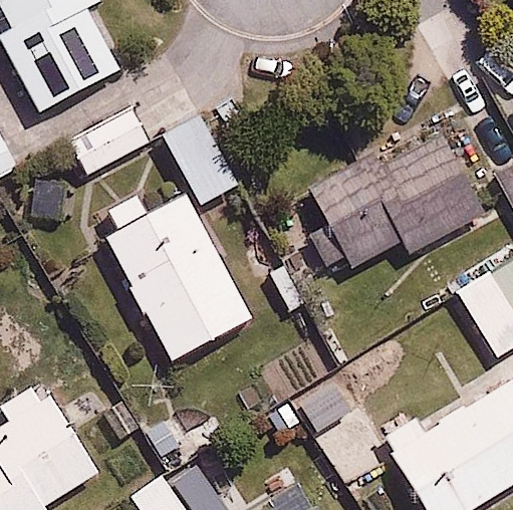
[(100,0),(0,0),(0,47),(35,113),(123,67),(91,5),(100,0)]
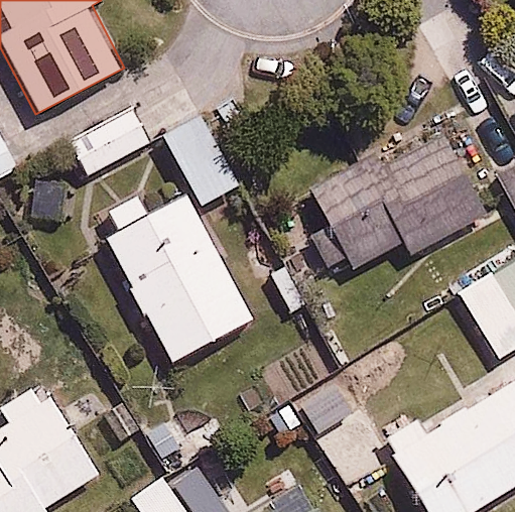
[(514,107),(506,115),(514,125),(514,107)]
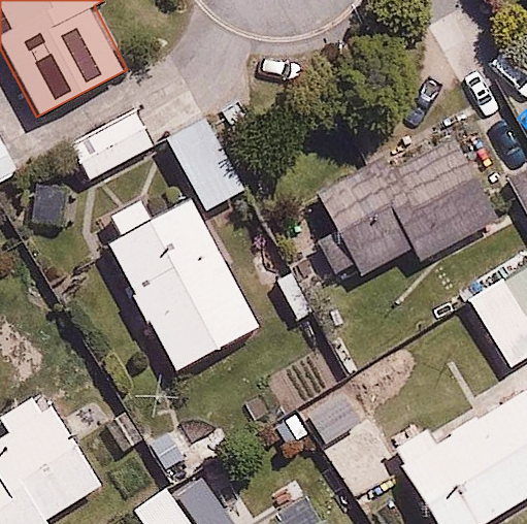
[(131,110),(69,146),(89,181),(151,144),(131,110)]
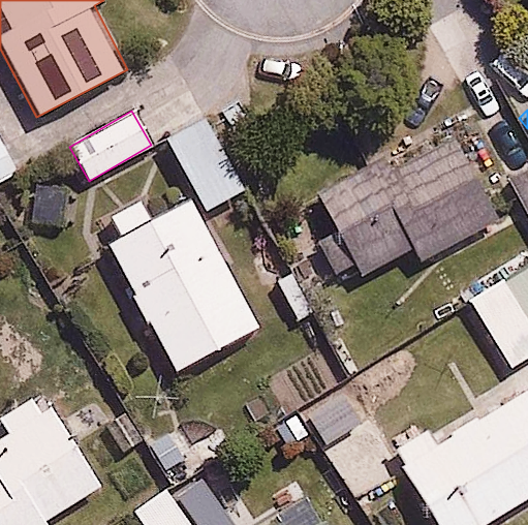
[(208,116),(168,137),(206,209),(246,188),(208,116)]
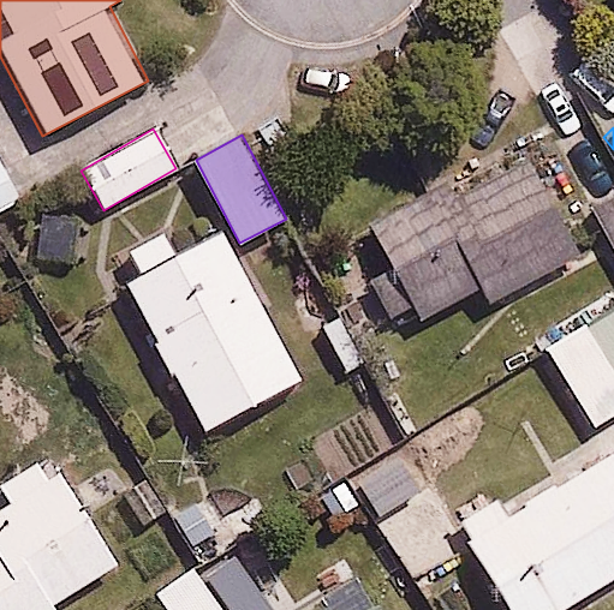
[(447,180),(370,225),(428,323),(487,289),(498,309),(585,257),(528,156),(457,196),(447,180)]
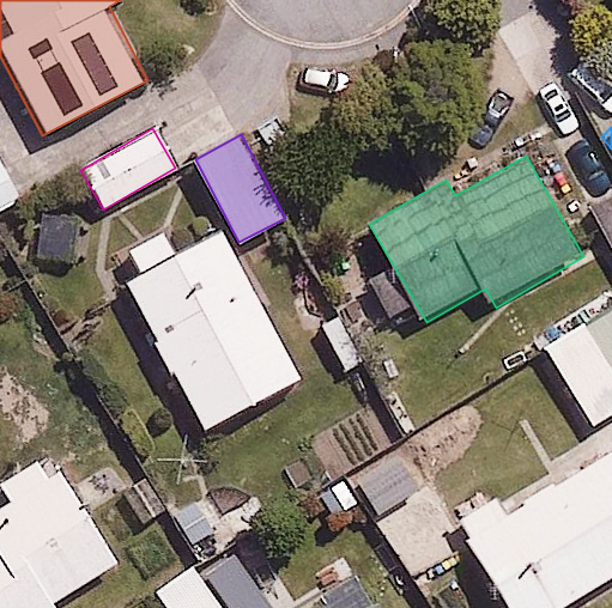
[(0,206),(20,196),(0,157),(0,206)]
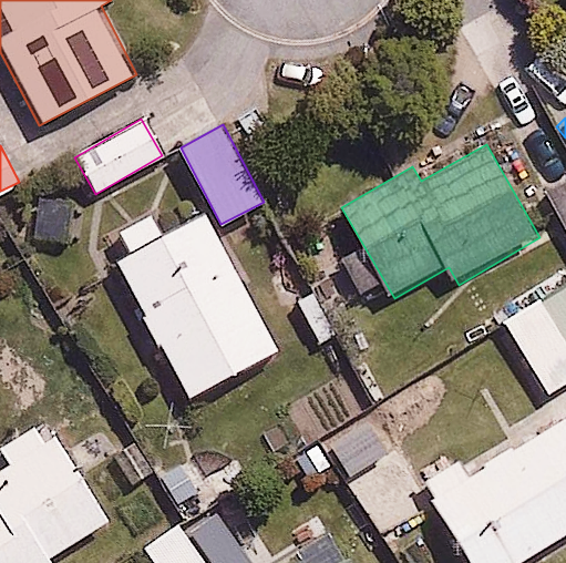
[(565,181),(546,193),(565,227),(565,181)]
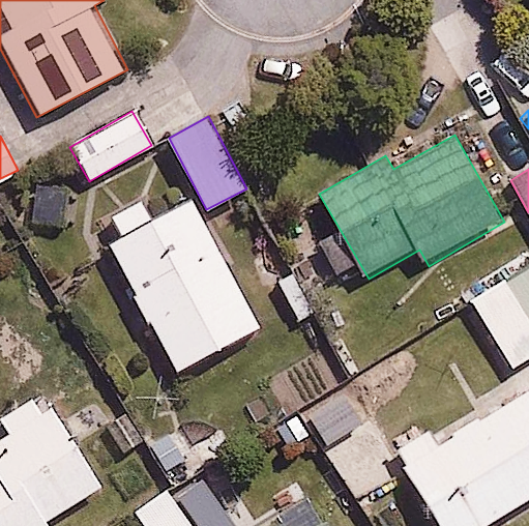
[(114,217),(125,238),(109,246),(176,373),(260,328),(193,202),(153,223),(143,202),(114,217)]
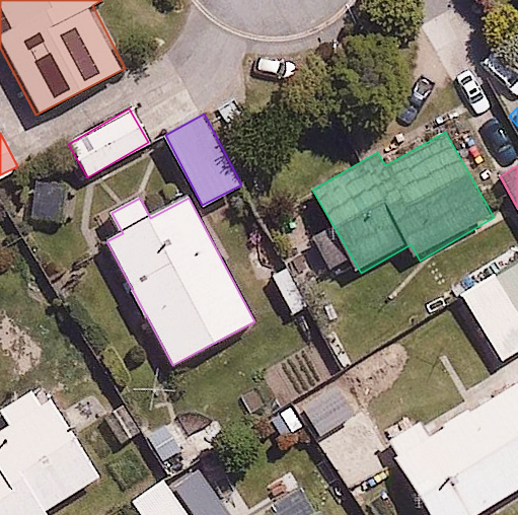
[(517,264),(458,299),(496,361),(517,348),(517,264)]
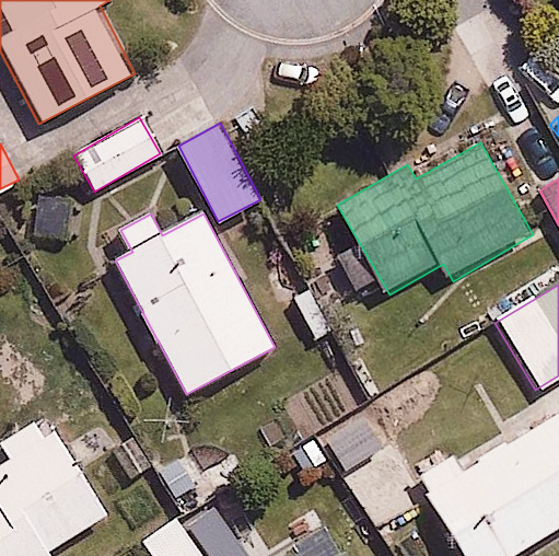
[(55,555),(49,547),(106,511),(45,416),(2,443),(9,454),(0,460),(0,555),(55,555)]
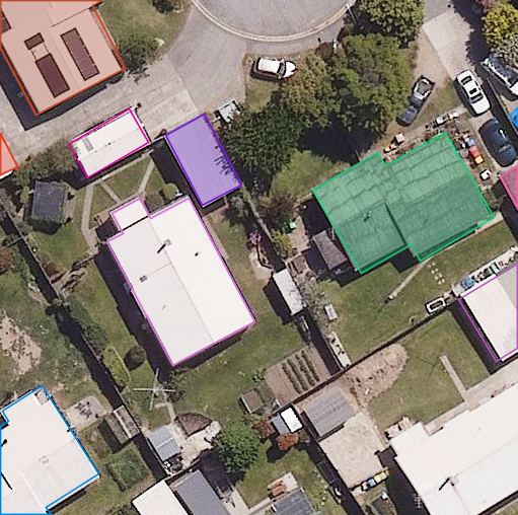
[(426,424),(388,445),(429,514),(477,514),(517,491),(517,390),(517,388),(433,437),(426,424)]
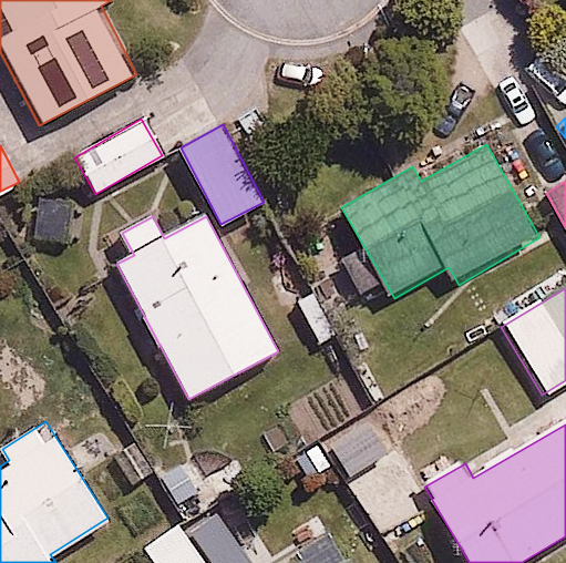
[(220,512),(189,533),(208,562),(255,562),(220,512)]
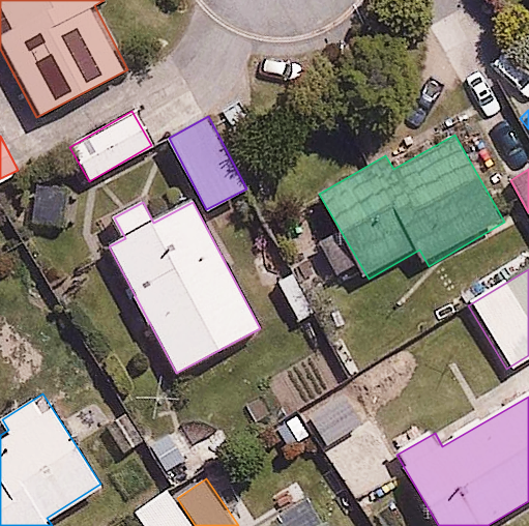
[(170,489),(134,515),(140,525),(195,525),(177,498),(170,489)]
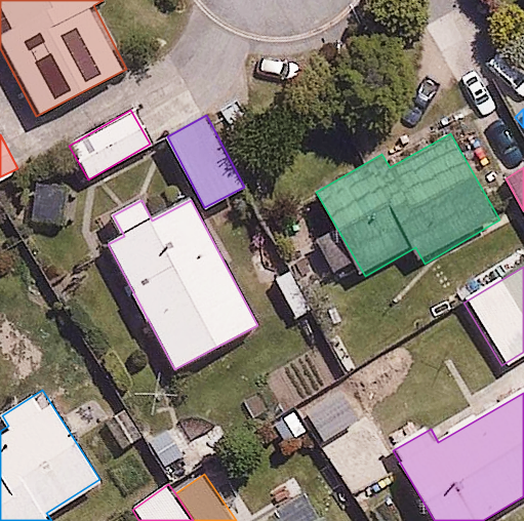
[(325,520),(313,501),(281,520),(325,520)]
